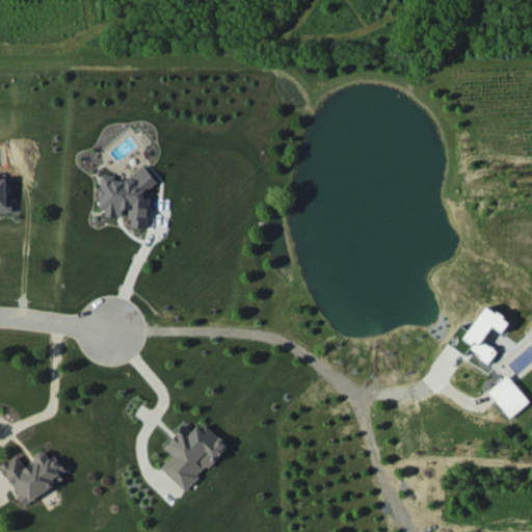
[(148,228),(151,193),(150,193),(152,167),(134,166),(133,179),(115,178),(115,175),(101,174),(98,208),(106,208),(105,215),(127,217),(127,227),(148,228)]
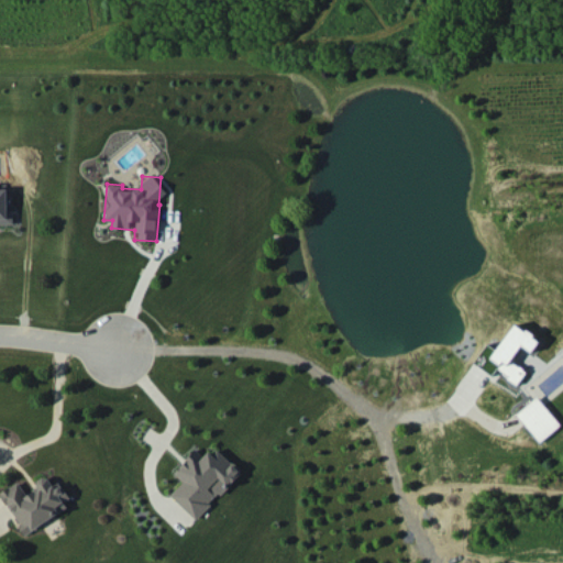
[(0,223),(13,224),(12,209),(8,209),(7,188),(0,188),(0,223)]
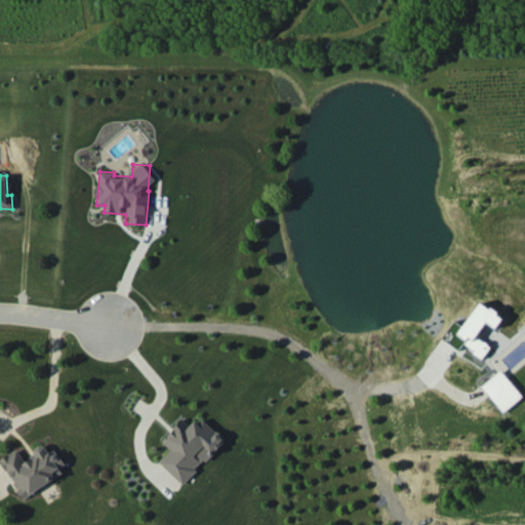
[(486,322),(495,328),(503,317),(480,301),(455,337),(483,356),(490,346),(476,336),(486,322)]
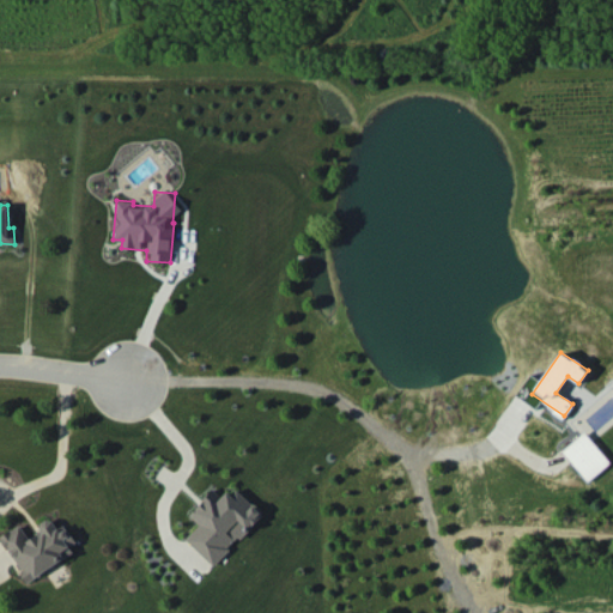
[(610,461),(583,431),(562,451),(588,480),(610,461)]
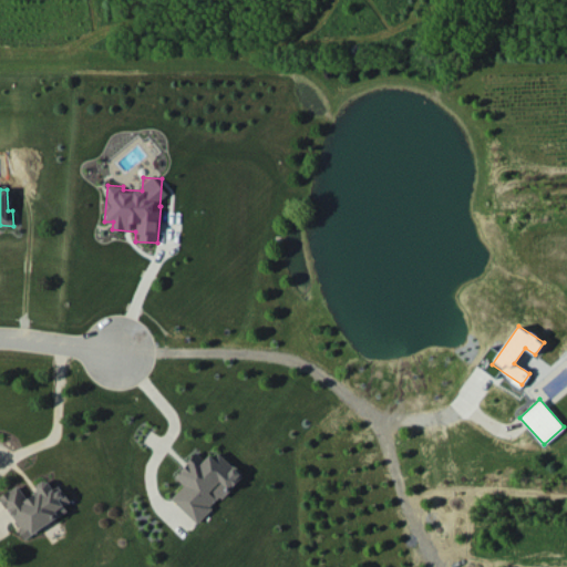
[(198,523),(243,474),(216,450),(206,461),(197,452),(175,476),(184,485),(172,498),(198,523)]
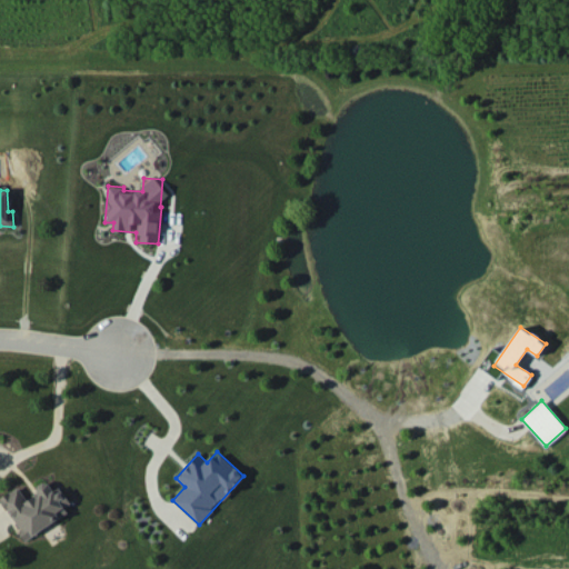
[(0,499),(26,539),(73,507),(59,486),(53,490),(48,482),(26,497),(18,486),(0,498),(0,499)]
